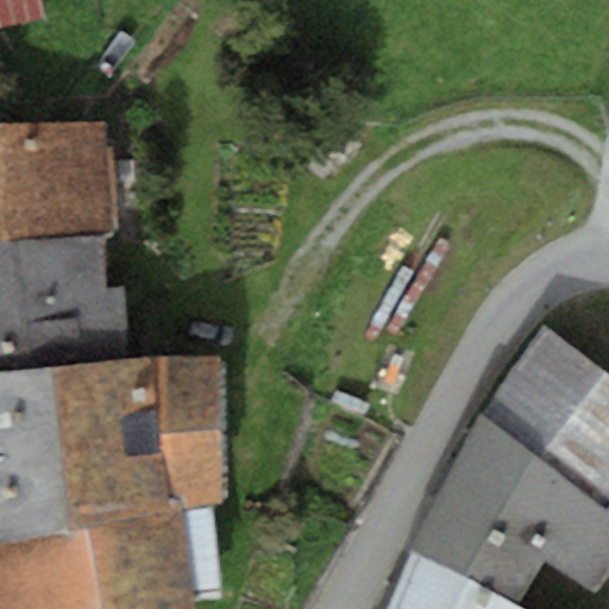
[(41,0),(0,0),(0,30),(45,18),(41,0)]
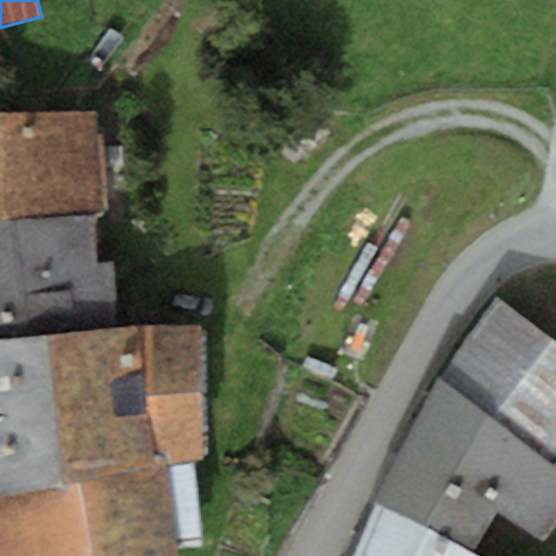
[(95,109),(0,112),(0,219),(97,215),(104,214),(95,109)]
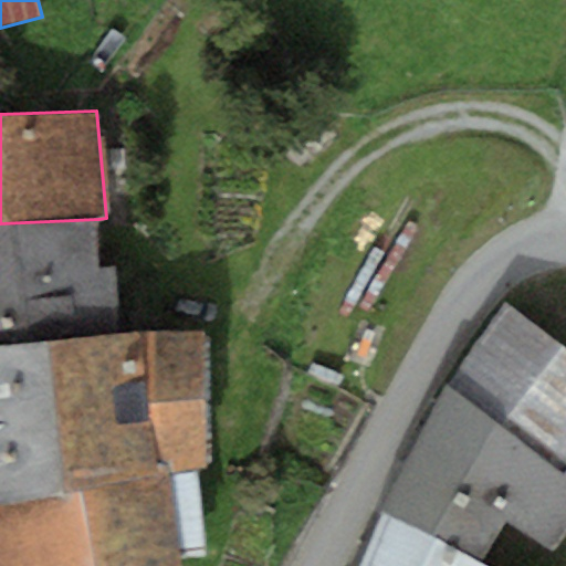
[(0,223),(0,345),(118,333),(117,266),(102,265),(98,219),(0,223)]
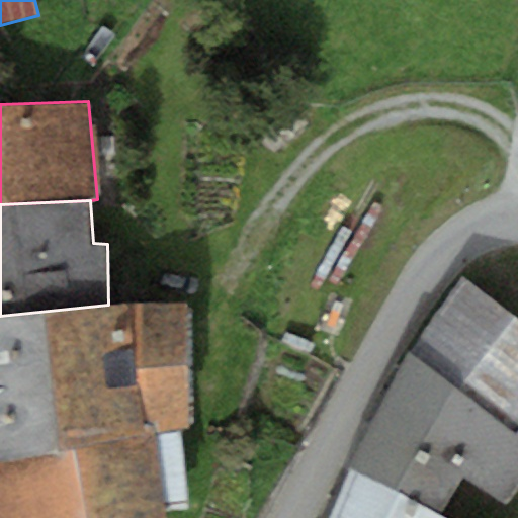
[(517,323),(460,276),(410,351),(517,435),(517,433),(517,323)]
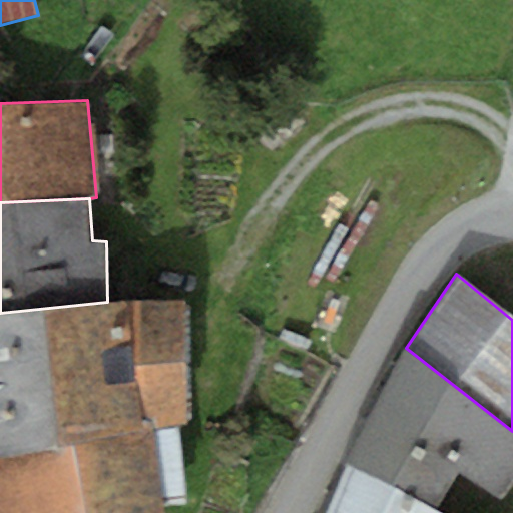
[(107,302),(0,313),(0,455),(144,429),(131,301),(107,302)]
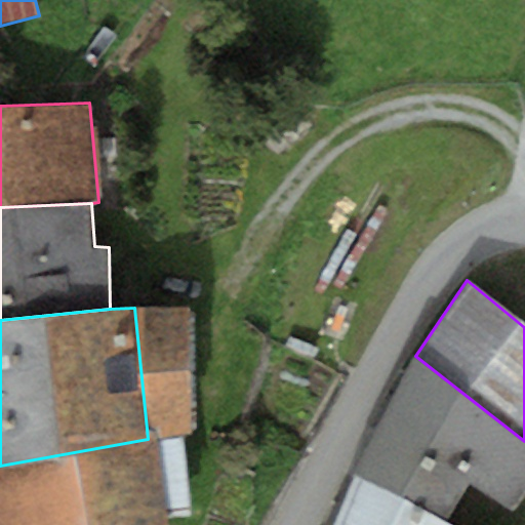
[(190,308),(134,308),(148,439),(158,437),(184,434),(192,433),(190,308)]
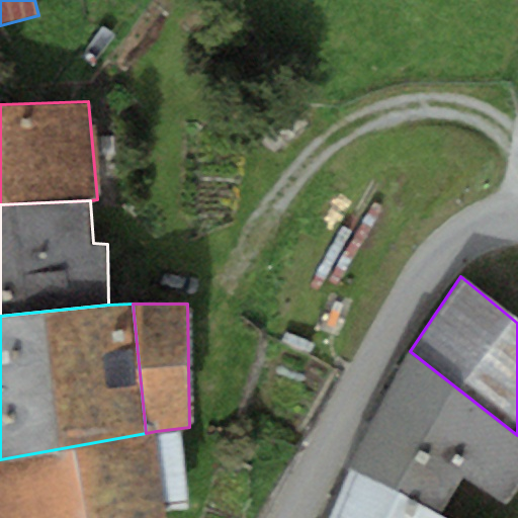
[(517,433),(517,435),(410,351),(351,468),(441,515),(462,477),(507,507),(517,492),(517,433)]
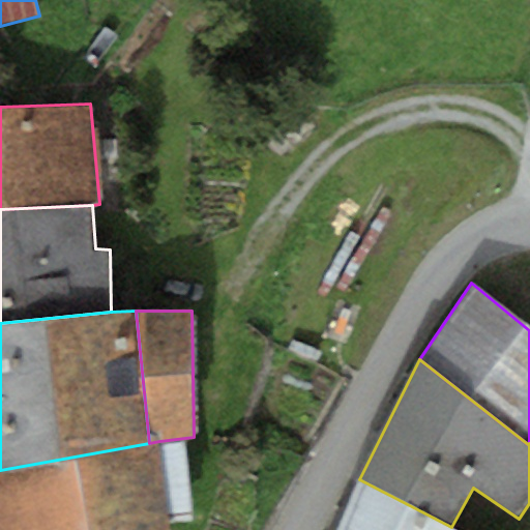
[(195,518),(185,438),(159,441),(168,523),(195,518)]
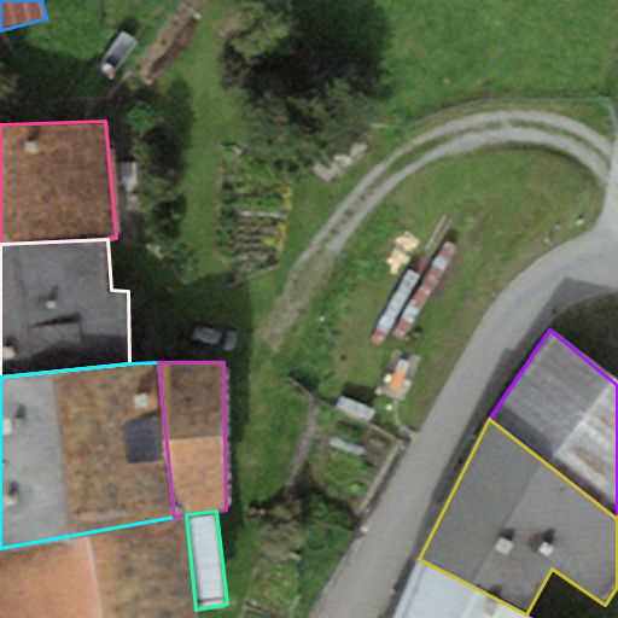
[(174,517),(0,548),(0,617),(196,617),(196,610),(186,514),(174,517)]
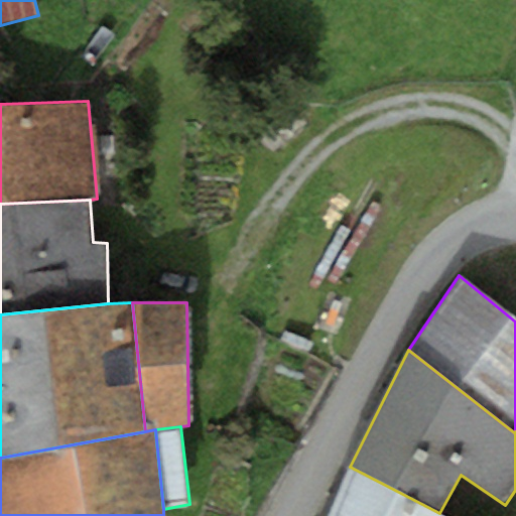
[(444,515),(439,513),(350,467),(329,515),(444,515)]
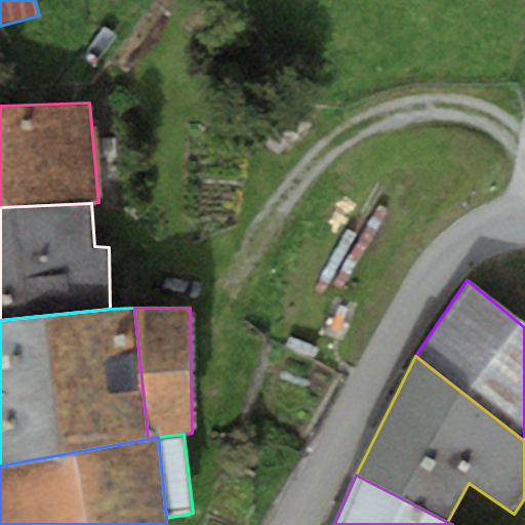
All buildings are outlined.
